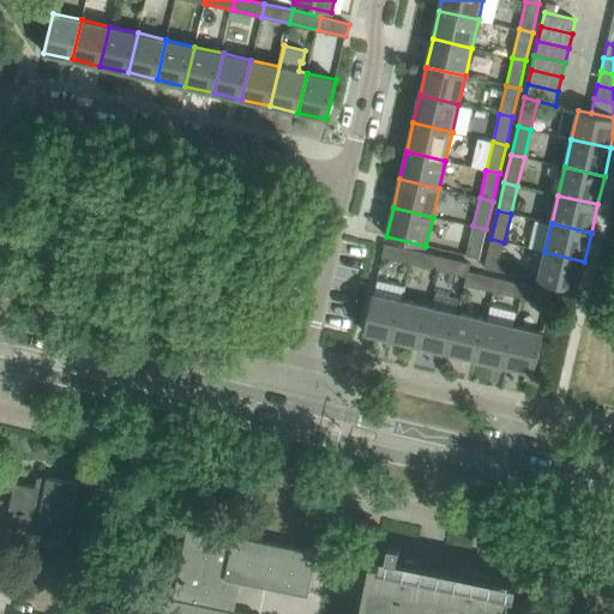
[(480,258),(486,229),(473,226),(467,256),(480,258)]
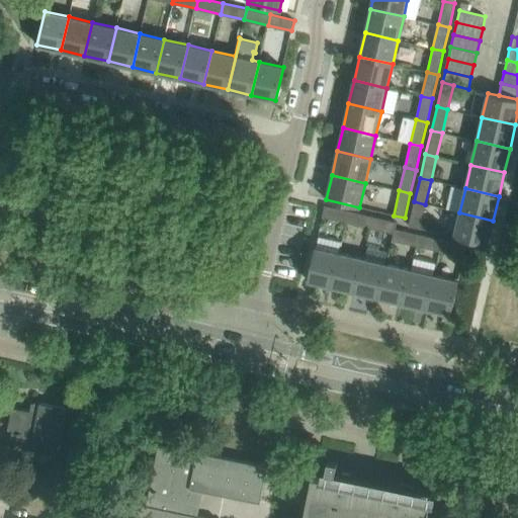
[(420,229),(425,204),(414,201),(409,226),(420,229)]
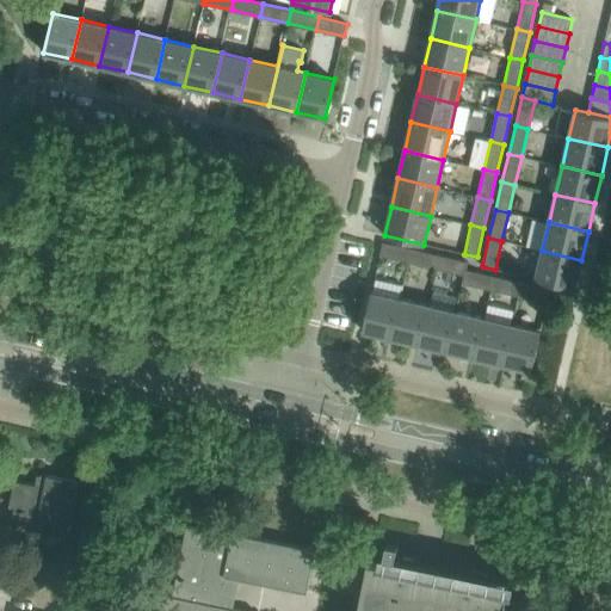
[(380,255),(408,261),(412,248),(383,242),(380,255)]
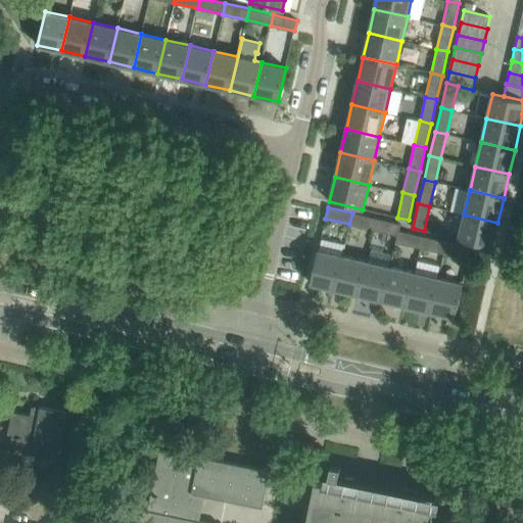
[(349,224),(374,230),(376,219),(352,212),(349,224)]
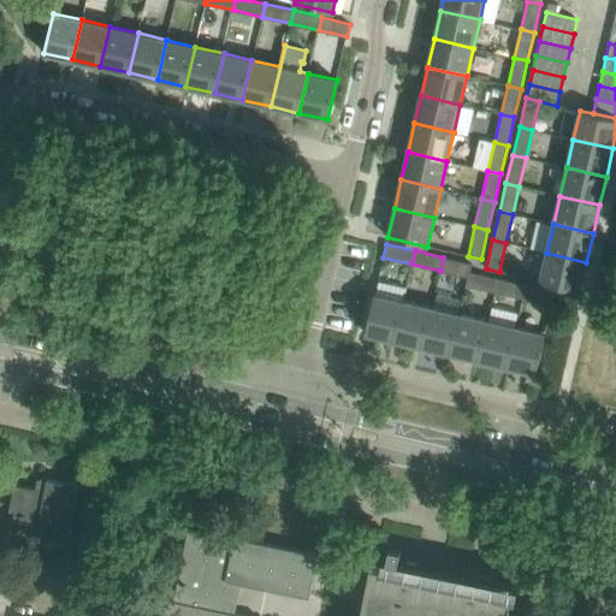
[(580,290),(586,262),(546,253),(540,282),(580,290)]
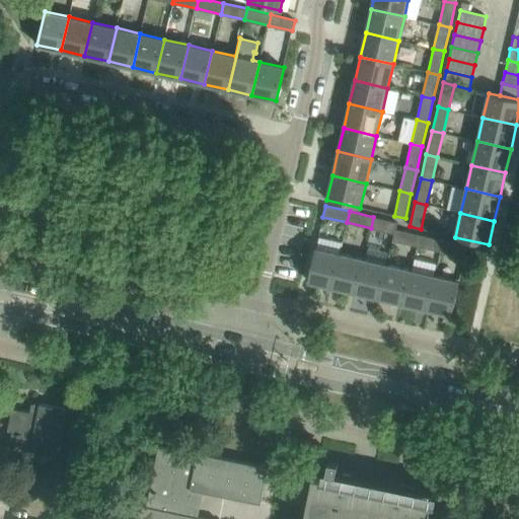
[(373,217),(371,228),(394,233),(395,229),(397,222),(373,217)]
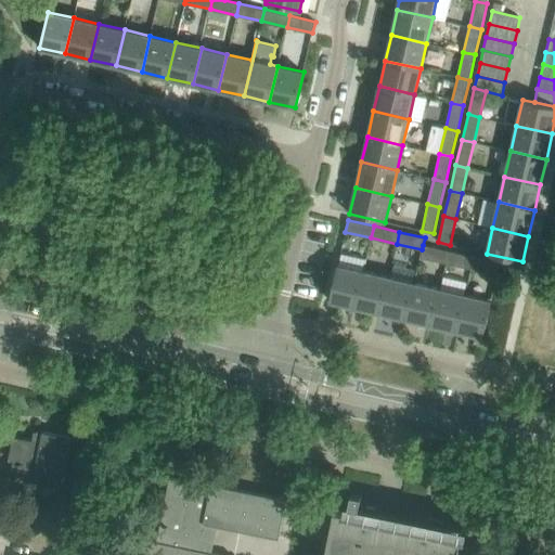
[(421,257),(447,262),(449,252),(423,245),(421,257)]
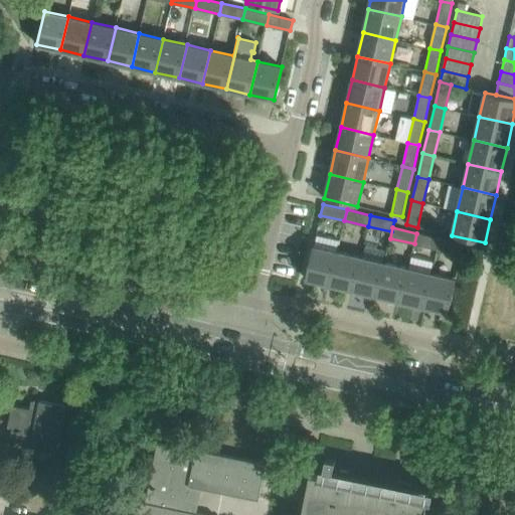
[(414,243),(438,249),(441,238),(416,233),(414,243)]
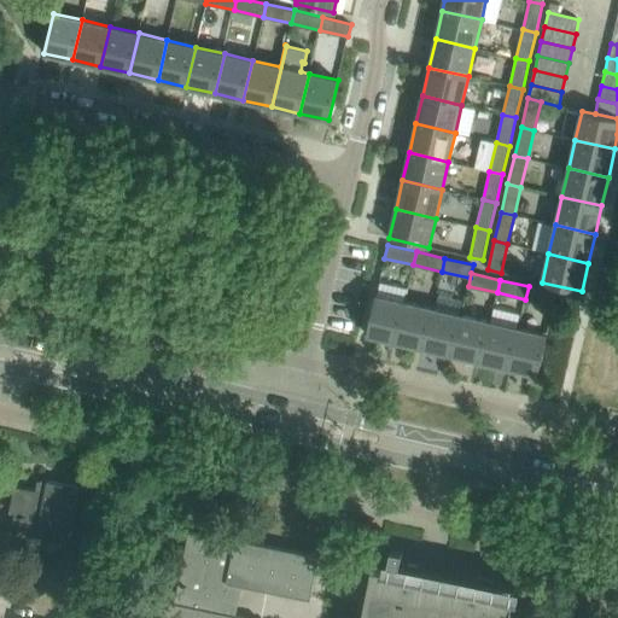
[(525,299),(554,307),(557,293),(529,286),(525,299)]
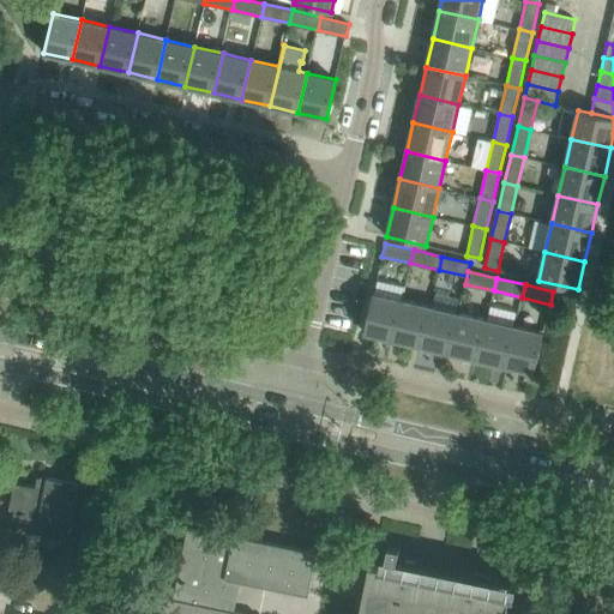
[(365,332),(392,339),(402,300),(373,293),(365,332)]
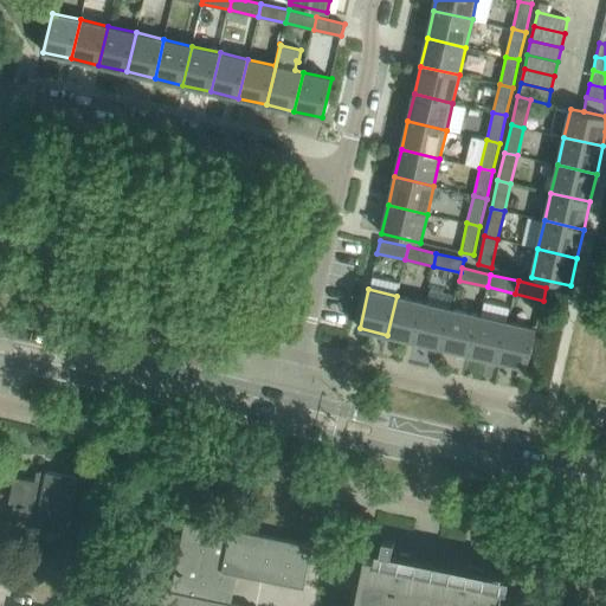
[(425,302),(397,296),(387,335),(416,341),(425,302)]
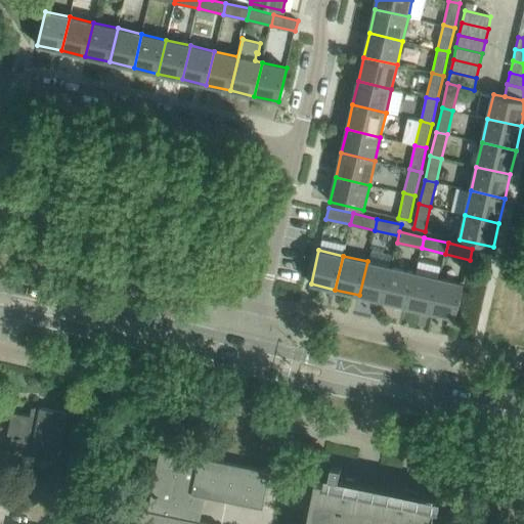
[(359,295),(384,301),(391,267),(367,261),(359,295)]
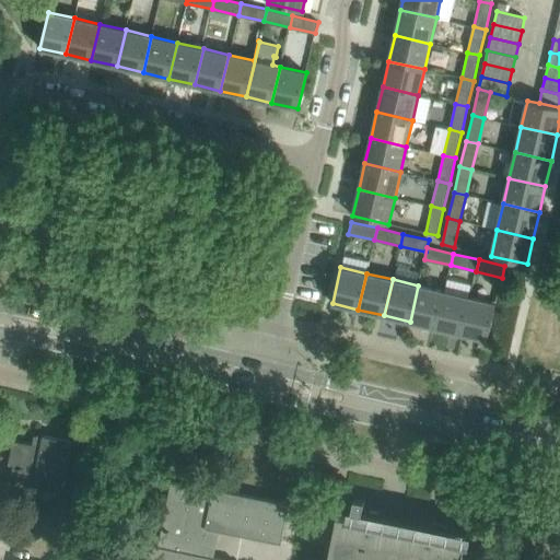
[(444,291),(418,286),(410,322),(435,327),(444,291)]
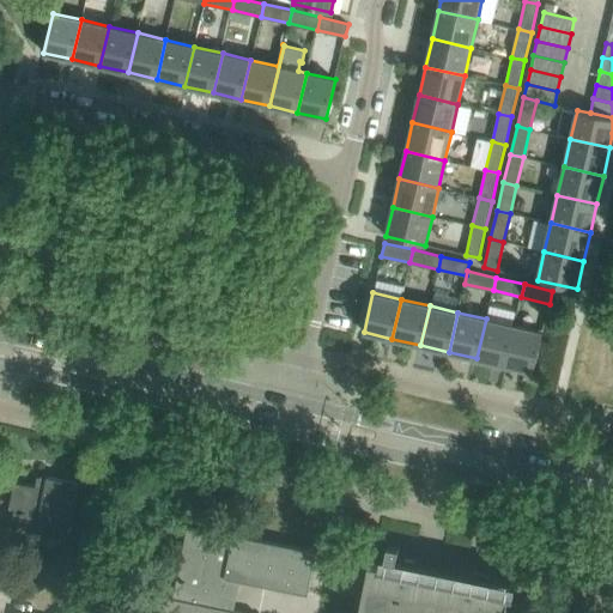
[(477,358),(505,365),(515,326),(486,319),(477,358)]
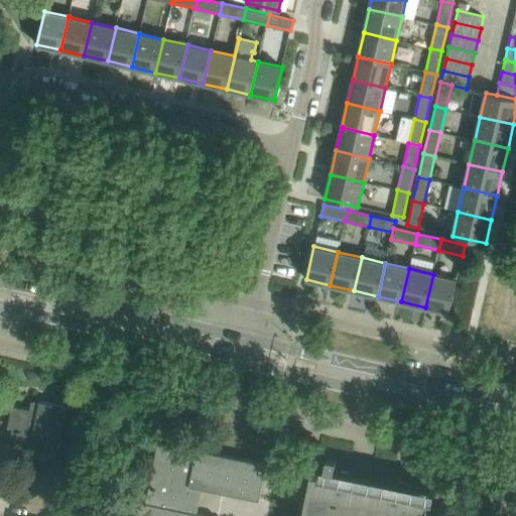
[(457,279),(433,274),(425,307),(449,312),(457,279)]
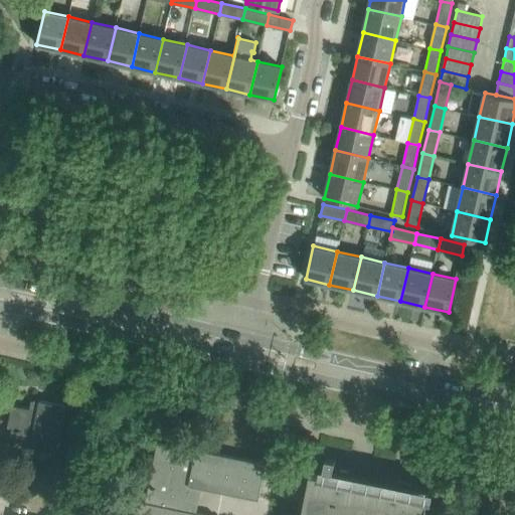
[(8,450),(9,445),(56,455),(66,406),(39,401),(37,409),(12,404),(7,426),(12,427),(7,450),(8,450)]
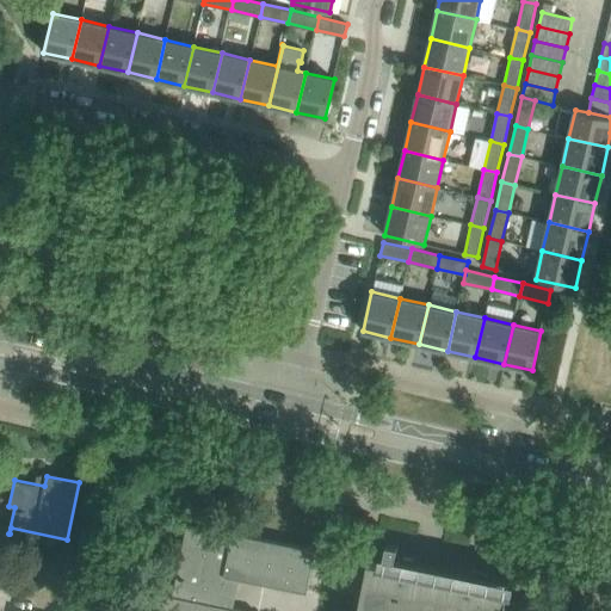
[(247,610),(221,606),(223,592),(235,594),(239,578),(307,592),(315,549),(233,532),(233,535),(187,525),(172,596),(165,594),(164,597),(160,610),(247,610)]
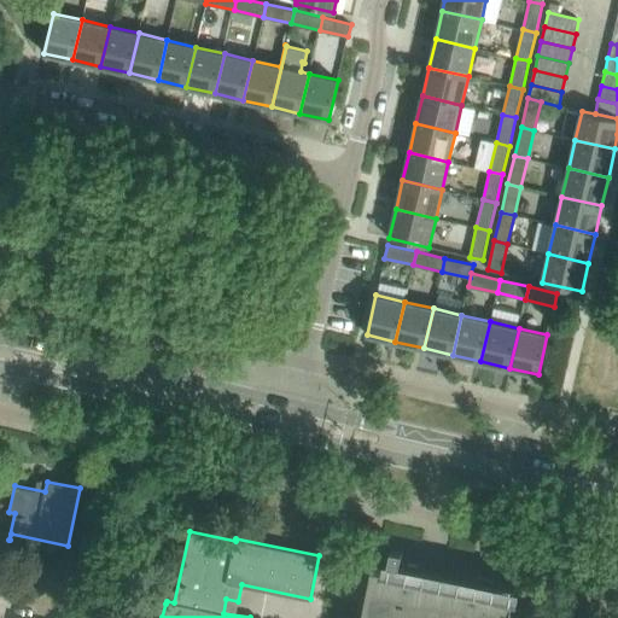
[(507,584),(418,566),(401,563),(403,548),(378,543),(375,557),(369,555),(368,559),(355,617),(508,617),(512,608),(514,595),(509,595),(512,586),(516,587),(516,586),(507,584)]
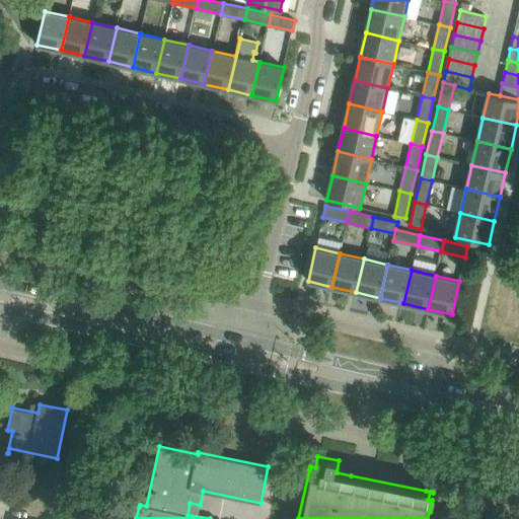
[(41,475),(36,495),(57,499),(83,505),(91,463),(78,460),(73,483),(66,482),(41,475)]
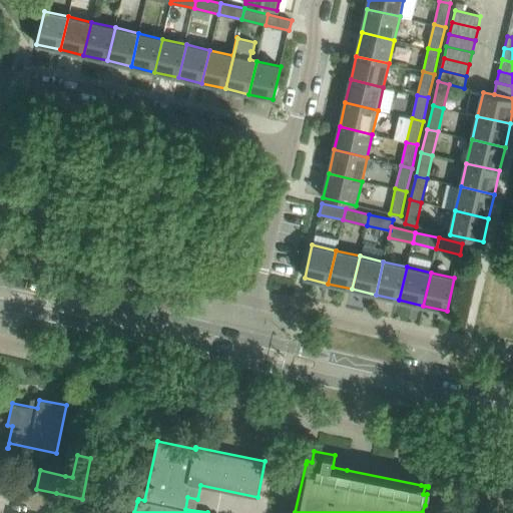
[(78,512),(82,499),(56,493),(51,512),(78,512)]
